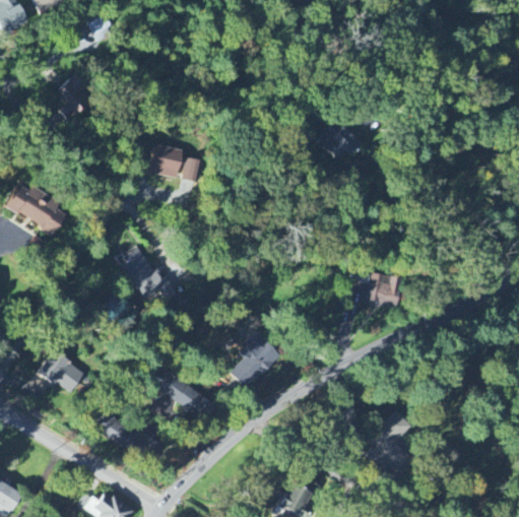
[(27,21),(17,0),(0,0),(0,27),(2,34),(27,21)]
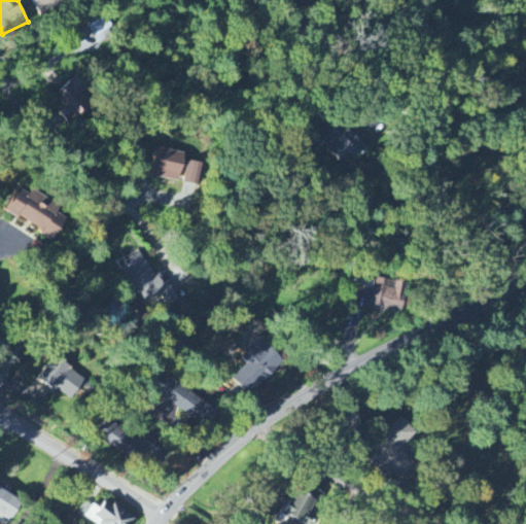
[(33,0),(41,14),(64,2),(63,0),(33,0)]
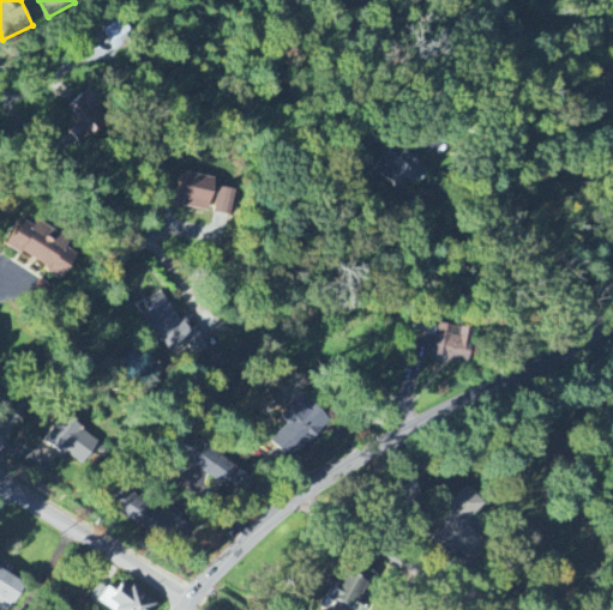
[(132,36),(119,16),(101,26),(115,48),(132,36)]
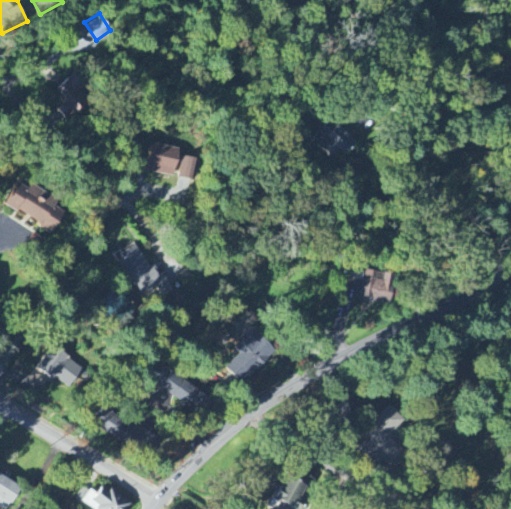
[(91,99),(84,92),(90,87),(76,72),(55,91),(65,101),(58,107),(69,119),(91,99)]
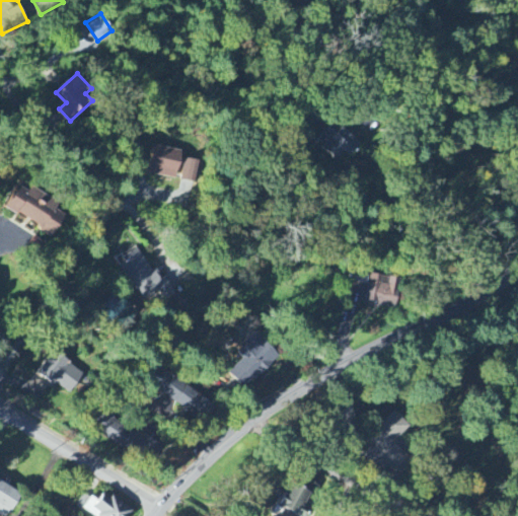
[(338,158),(347,148),(352,154),(362,143),(337,119),(324,131),(331,138),(324,145),(338,158)]
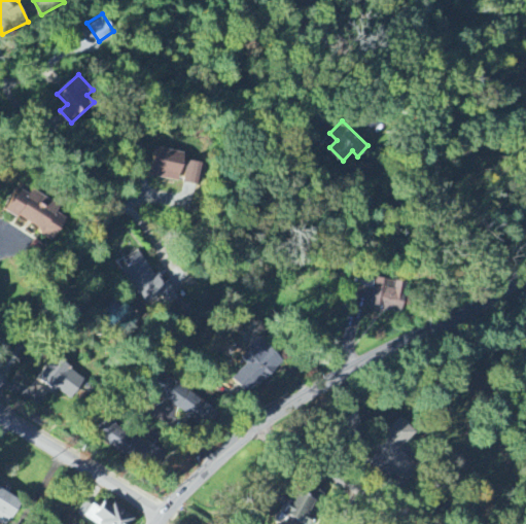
[(149,175),(181,179),(185,150),(154,146),(149,175)]
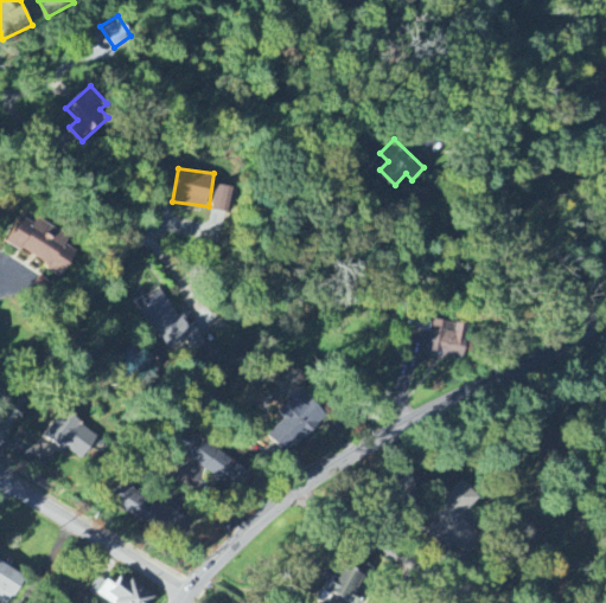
[(234,186),(216,184),(214,210),(230,211),(234,186)]
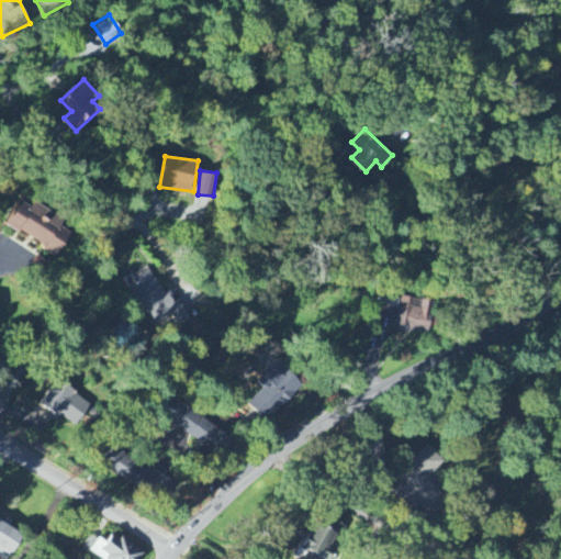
[(6,224),(60,252),(71,231),(60,225),(65,217),(33,202),(32,205),(18,199),(6,224)]
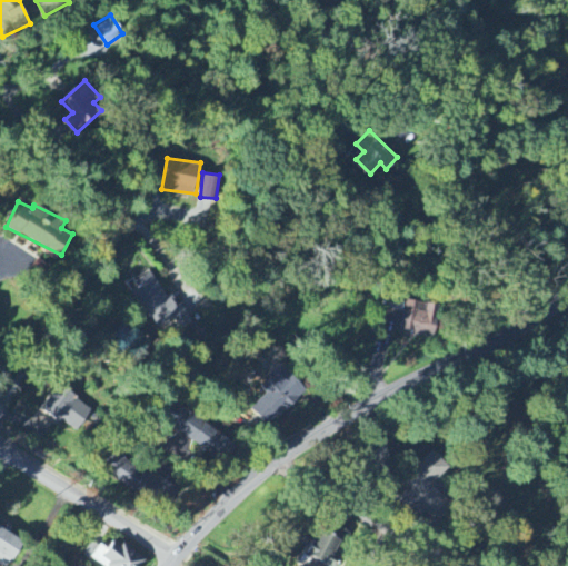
[(157,327),(175,316),(181,327),(192,320),(175,291),(168,296),(152,271),(131,285),(157,327)]
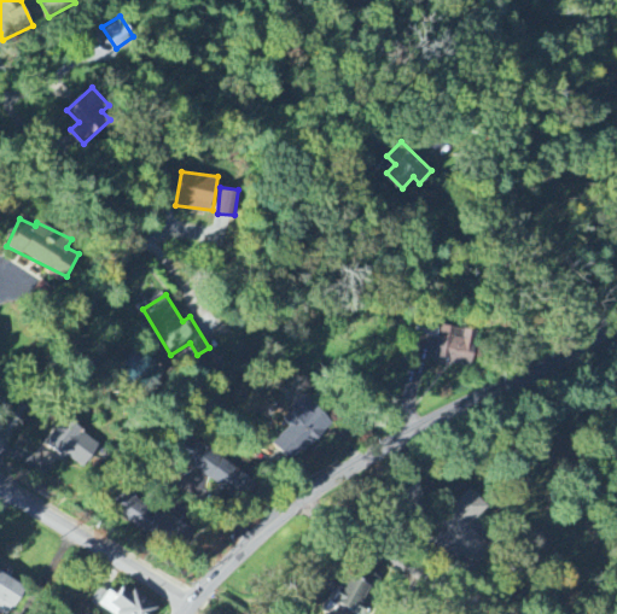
[(440,325),(421,322),(417,345),(436,348),(440,325)]
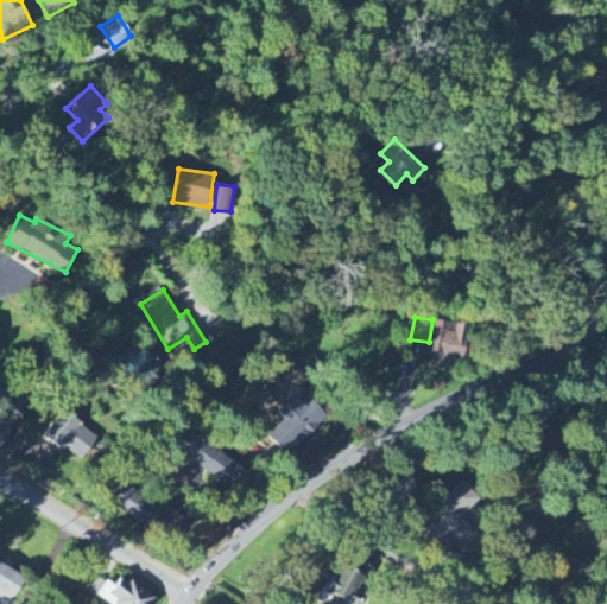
[(467,357),(470,323),(454,322),(455,320),(435,318),(431,354),(467,357)]
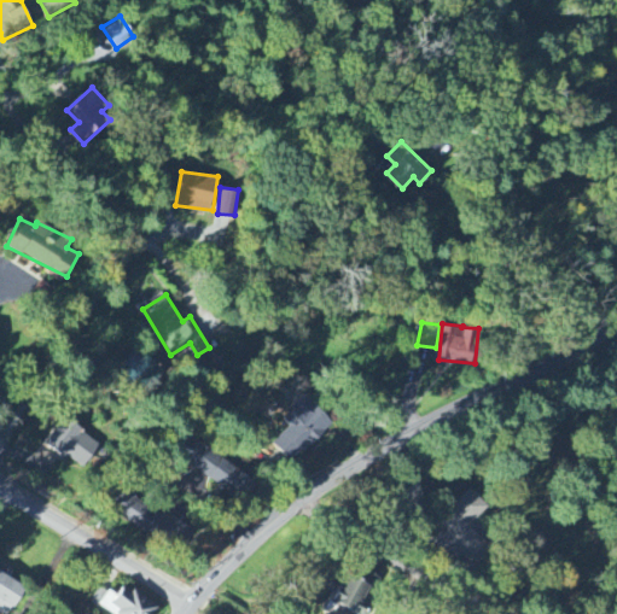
[(161,363),(137,346),(121,369),(145,386),(161,363)]
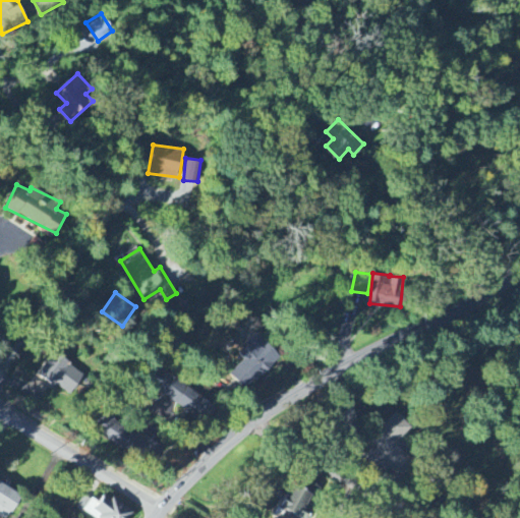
[(244,357),(230,372),(248,390),(281,354),(258,334),(240,354),(244,357)]
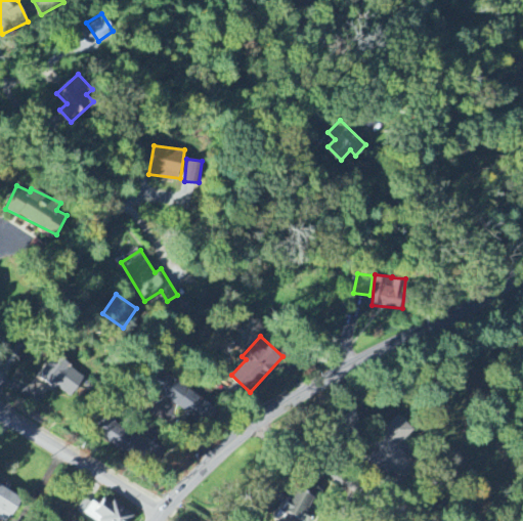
[(86,375),(55,353),(41,375),(72,396),(86,375)]
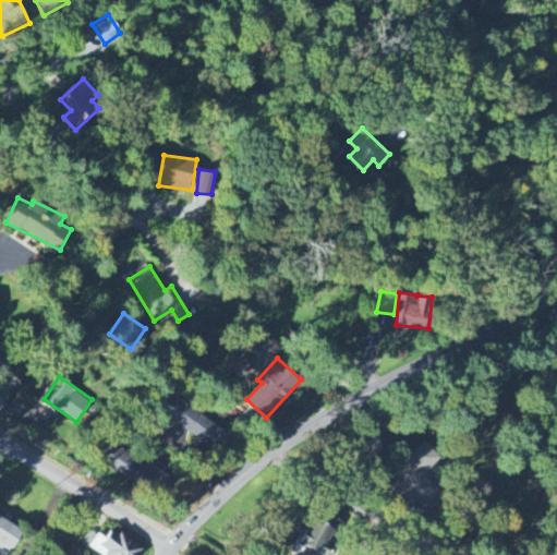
[(169,418),(222,451),(233,434),(180,400),(169,418)]
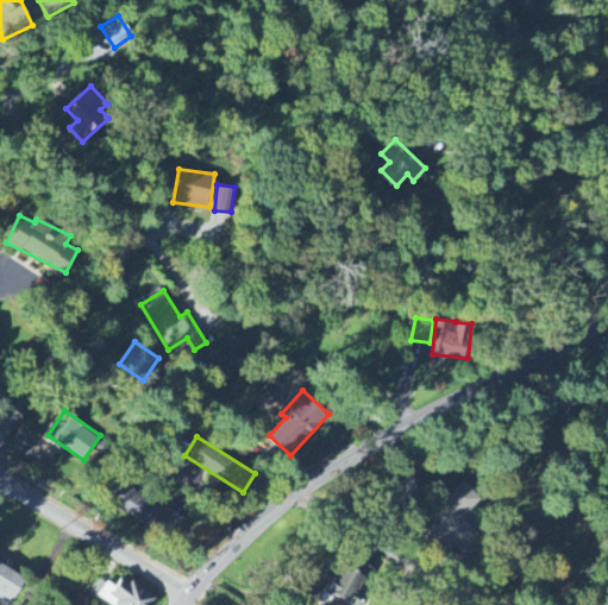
[(171,511),(125,483),(112,504),(160,531),(171,511)]
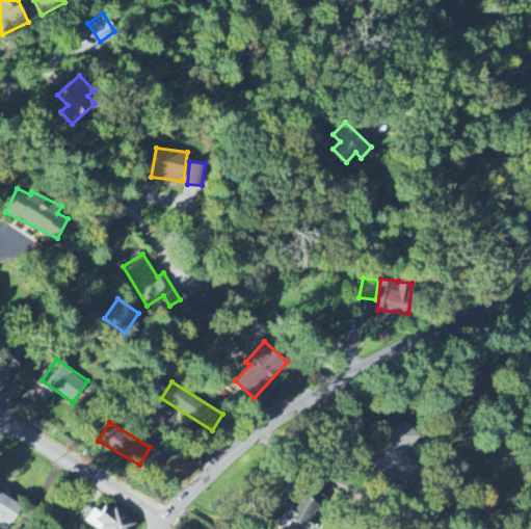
[(380,450),(386,454),(378,464),(382,468),(389,461),(412,482),(423,469),(405,453),(421,435),(406,422),(380,450)]
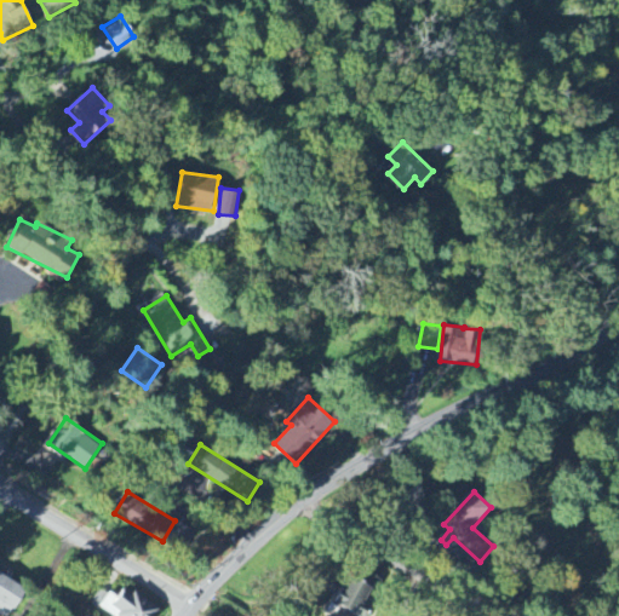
[(365,615),(367,615),(372,605),(371,604),(379,579),(351,569),(338,606),(365,615)]
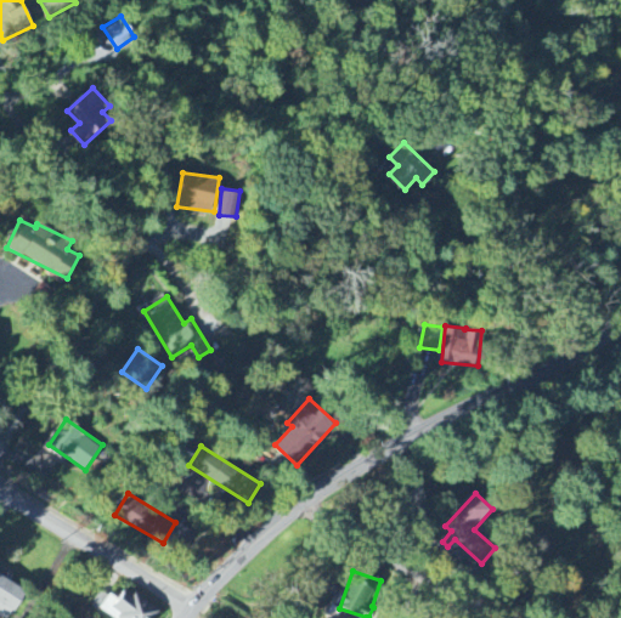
[(0,613),(7,617),(10,617),(27,587),(0,573),(0,613)]
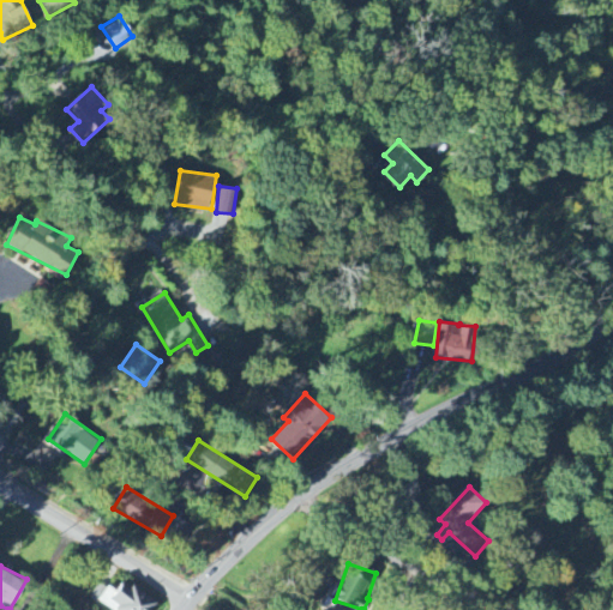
[(152,609),(158,603),(125,579),(116,592),(100,580),(91,593),(114,609),(152,609)]
